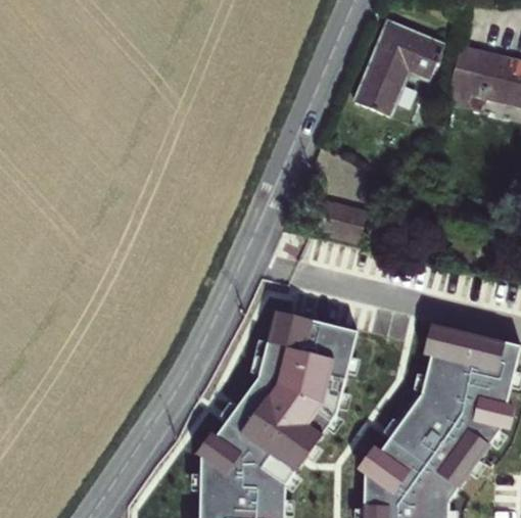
[(443,43),(387,20),(353,100),(371,107),(387,114),(408,69),(428,78),(443,43)]
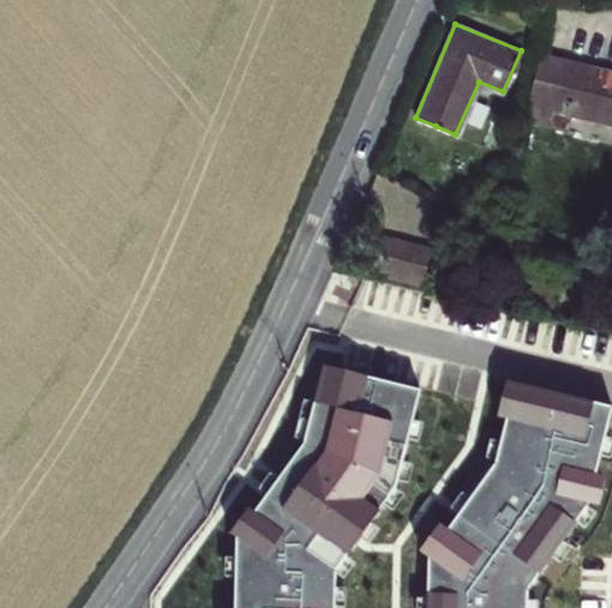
[(523,118),(563,127),(567,112),(611,121),(611,72),(537,55),(523,118)]
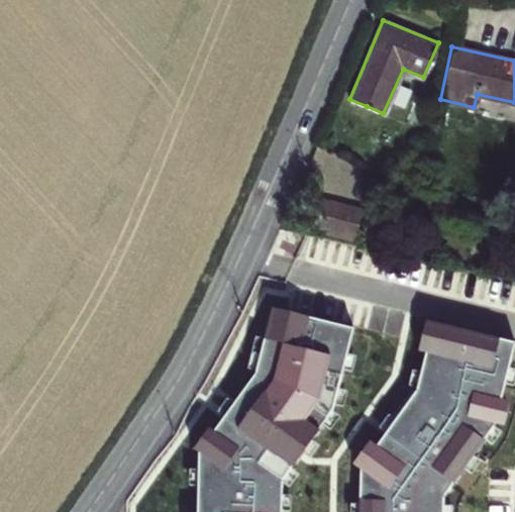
[(321,198),(312,228),(351,237),(361,207),(321,198)]
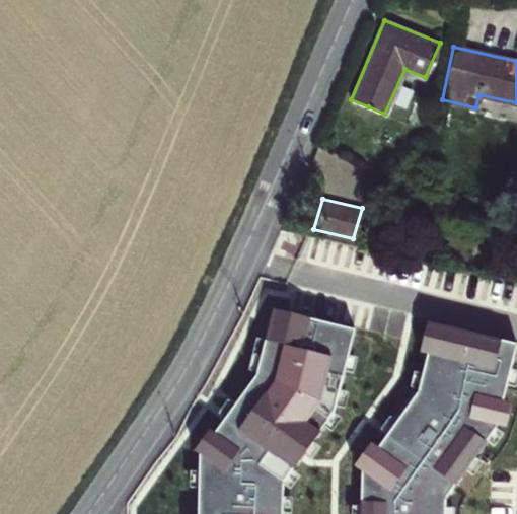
[(354,327),(272,307),(255,373),(199,452),(197,513),(281,513),(283,482),(334,410),(354,327)]
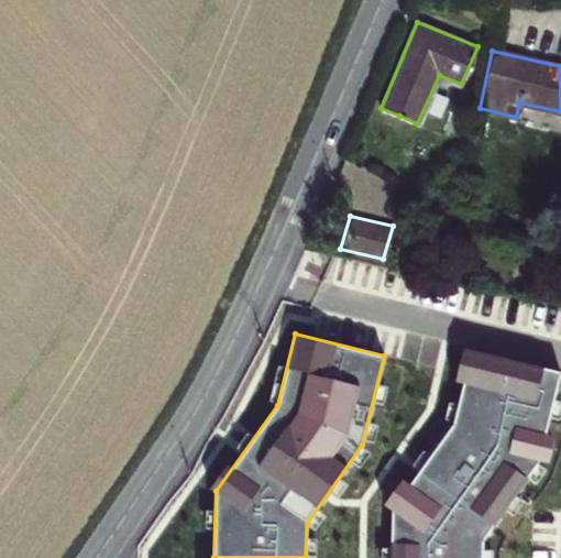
[(560,371),(471,349),(453,424),(392,509),(389,557),(482,557),(483,539),(538,462),(560,371)]
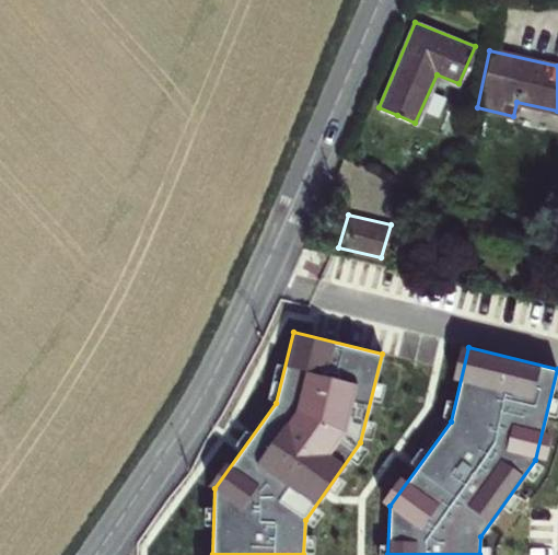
All buildings are outlined.
